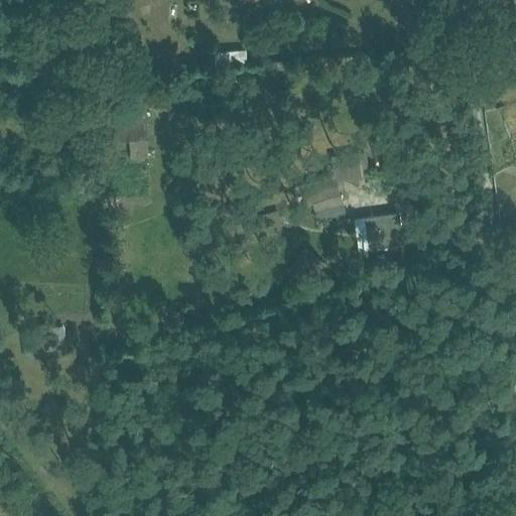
[(246,51),(215,53),(215,66),(247,63),(246,51)]
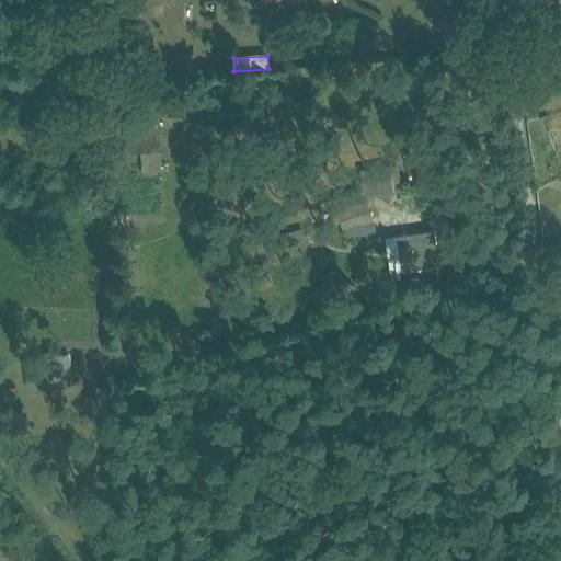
[(123,156),(140,155),(142,175),(161,173),(159,125),(123,126),(123,156)]
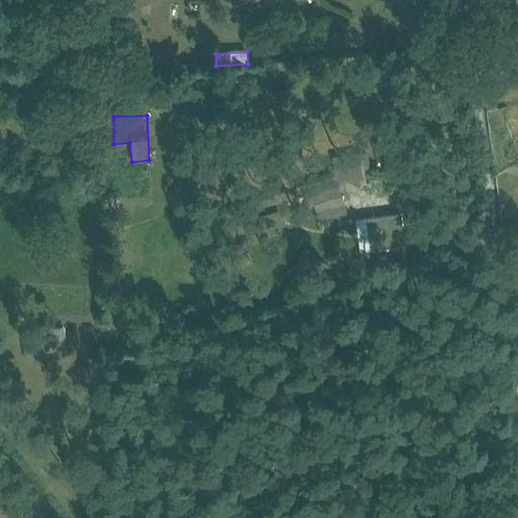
[(319,223),(348,214),(339,185),(365,180),(361,154),(333,159),(336,178),(290,192),(294,212),(314,206),(319,223)]
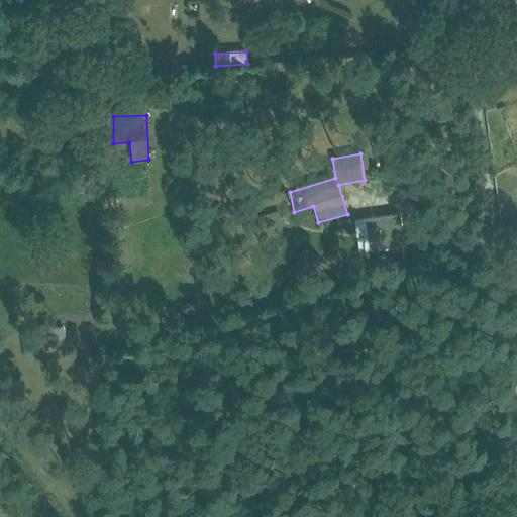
[(386,179),(369,180),(369,194),(386,194),(386,179)]
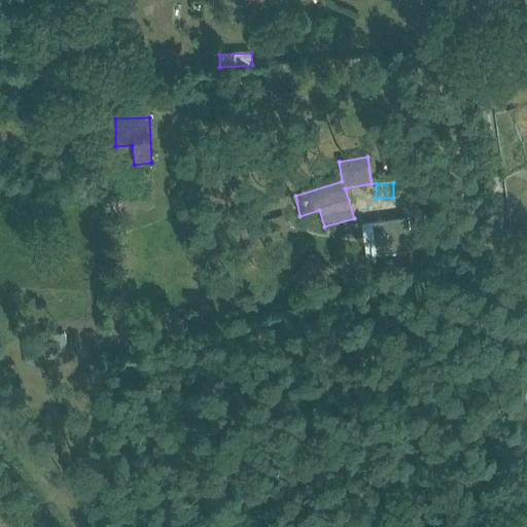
[(365,258),(412,251),(408,219),(362,226),(363,239),(358,239),(359,248),(364,247),(365,258)]
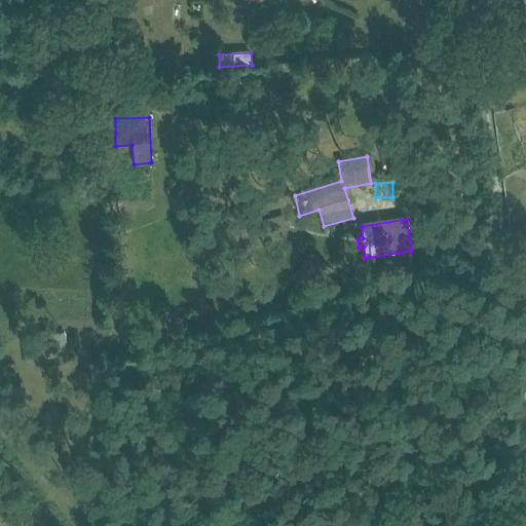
[(311,253),(292,278),(314,298),(334,272),(311,253)]
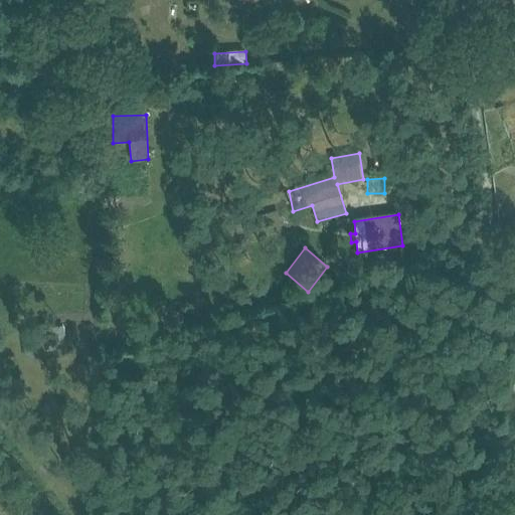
[(65,356),(63,331),(28,333),(29,359),(65,356)]
